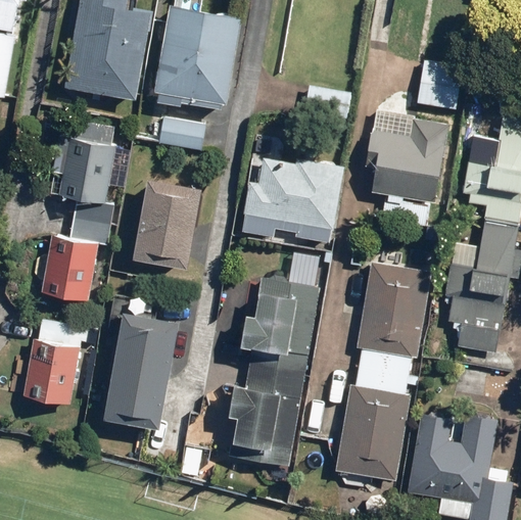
[(0,97),(5,98),(17,34),(12,33),(18,0),(0,0),(0,97)]
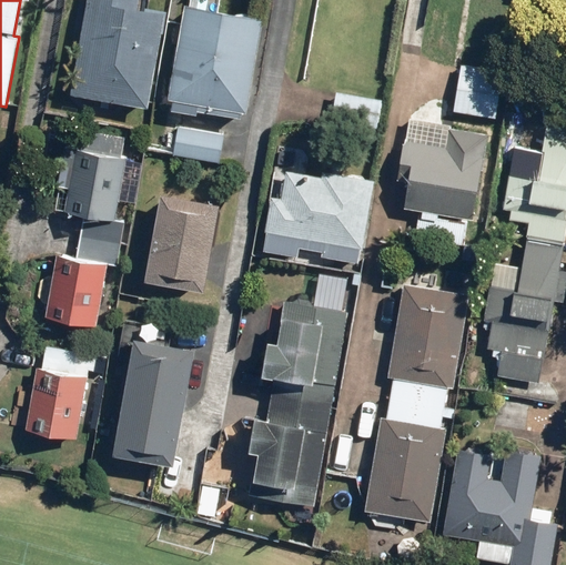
[(89,0),(70,96),(149,110),(170,0),(89,0)]
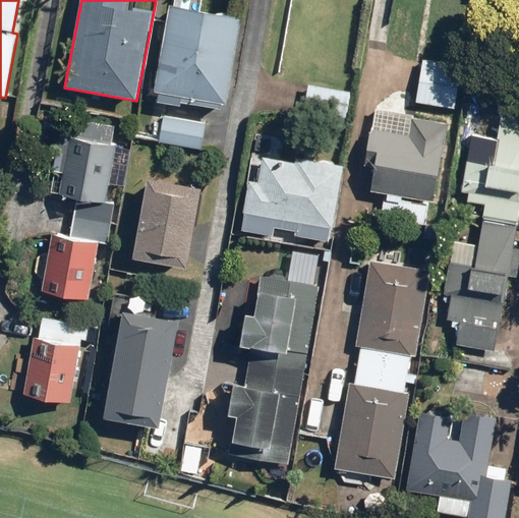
[(169,4),(154,93),(225,106),(241,17),(169,4)]
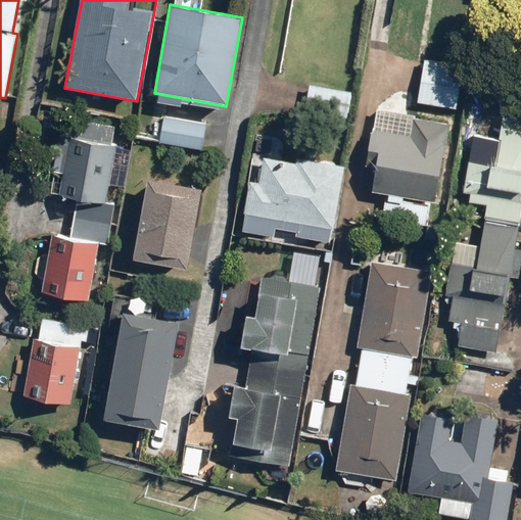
[(423,58),(415,102),(456,109),(463,64),(423,58)]
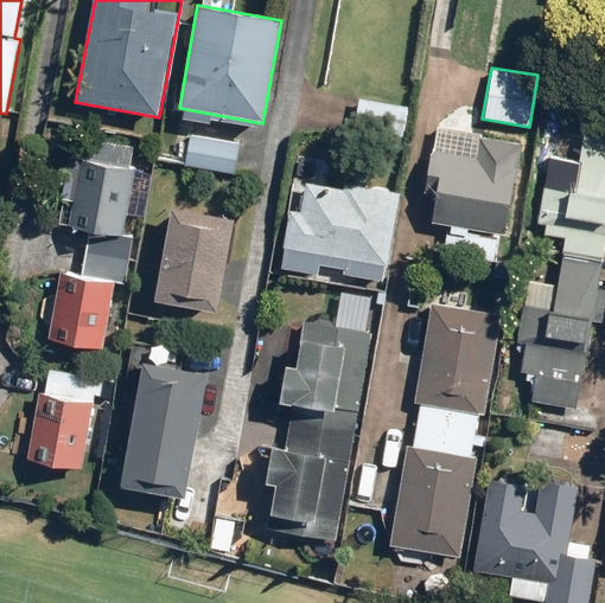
[(360,95),(354,132),(401,139),(407,103),(360,95)]
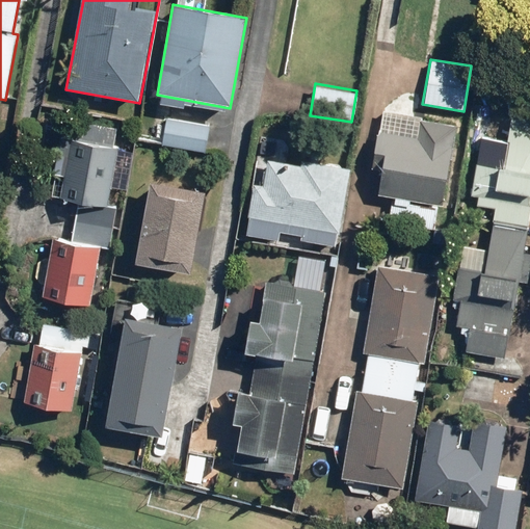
[(475,165),(470,199),(476,199),(475,207),(495,210),(493,227),(528,232),(529,216),(529,115),(511,113),(503,169),(475,165)]
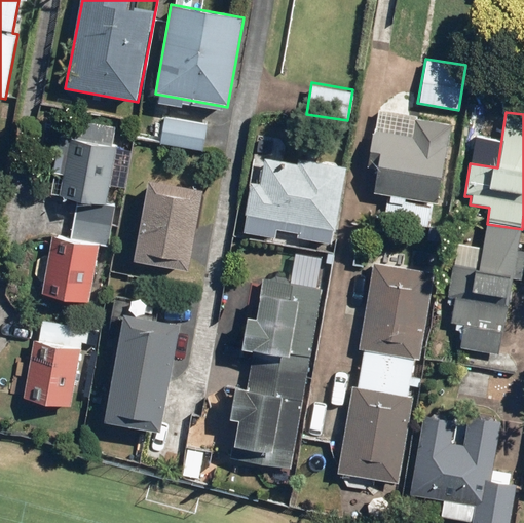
[(376,172),(372,194),(437,207),(452,122),(416,115),(412,137),(374,129),(366,170),(376,172)]
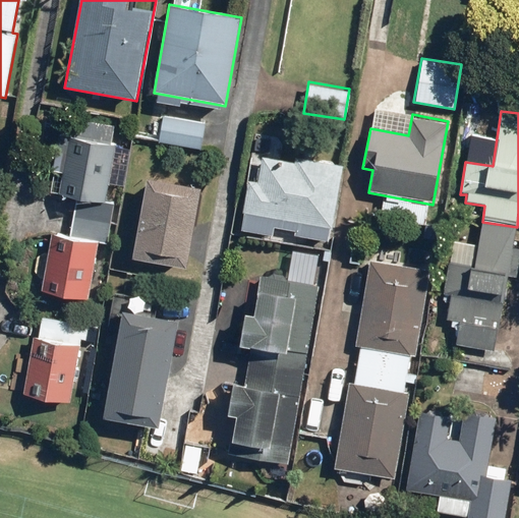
[(163,118),(159,144),(202,151),(206,125),(163,118)]
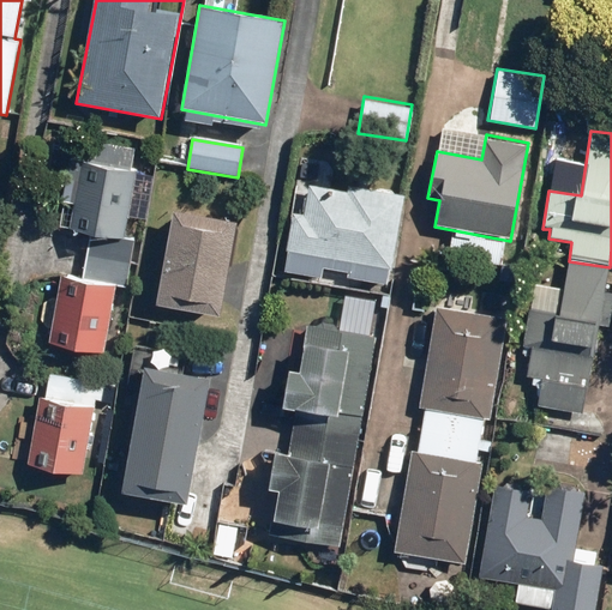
[(61,277),(49,343),(102,354),(115,287),(126,288),(135,241),(124,239),(137,171),(83,162),(70,230),(93,235),(84,281),(61,277)]
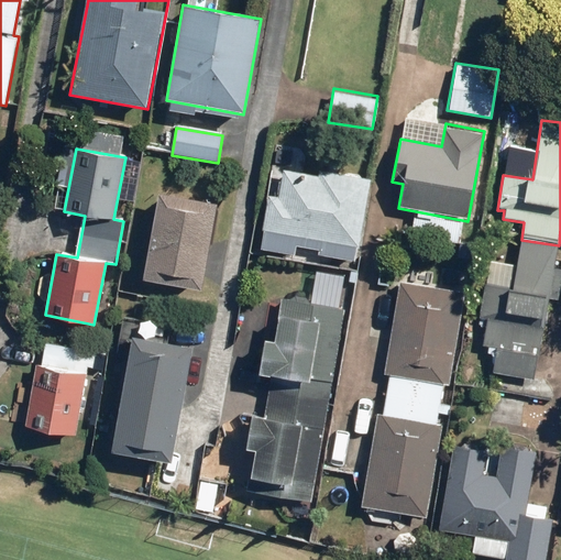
[(294,256),(296,246),(355,259),(371,180),(319,171),(317,185),(282,178),(278,197),(268,196),(259,250),(294,256)]
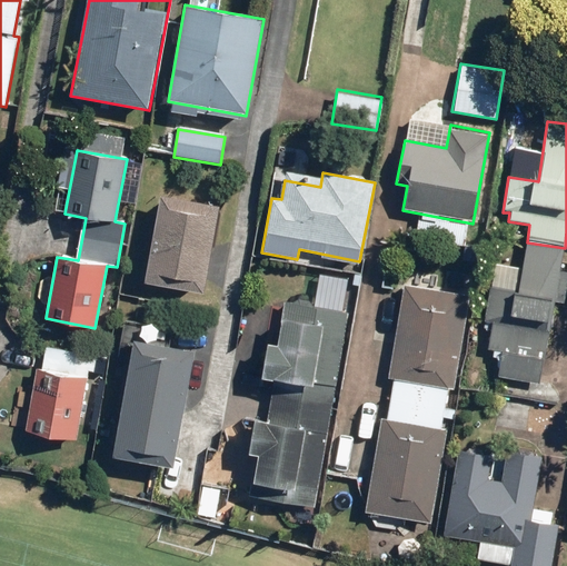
[(160,195),(145,281),(202,291),(218,205),(160,195)]
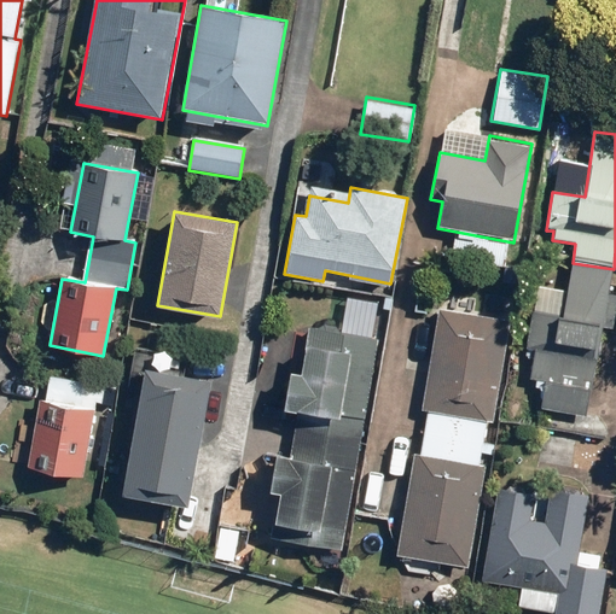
[(453,238),(451,261),(506,268),(509,245),(453,238)]
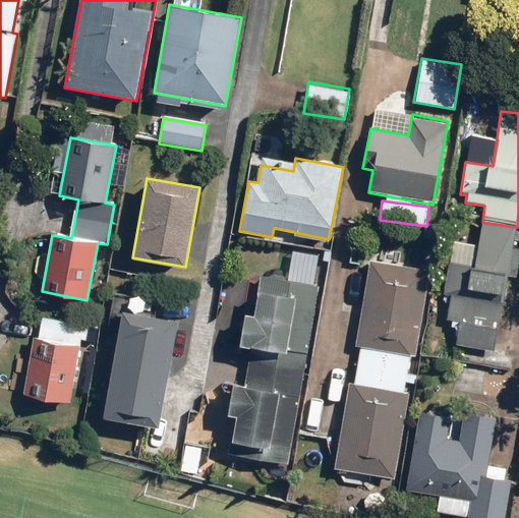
[(474,268),(447,264),(442,294),(450,295),(445,322),(458,324),(454,345),(494,352),(506,276),(516,277),(518,260),(518,229),(481,223),(474,268)]
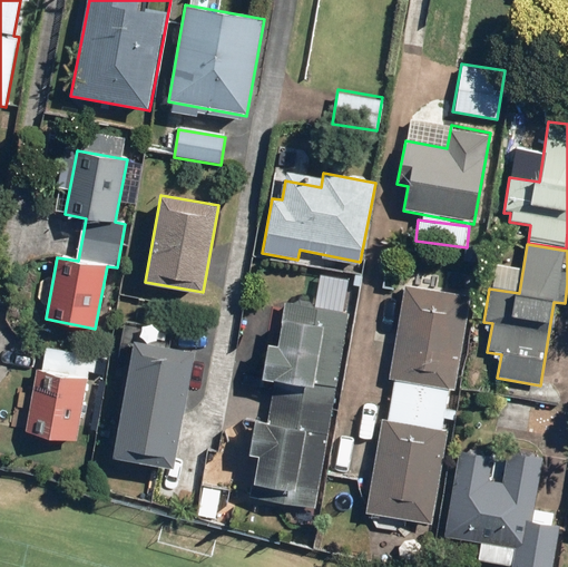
[(403,289),(388,380),(452,391),(468,299),(403,289)]
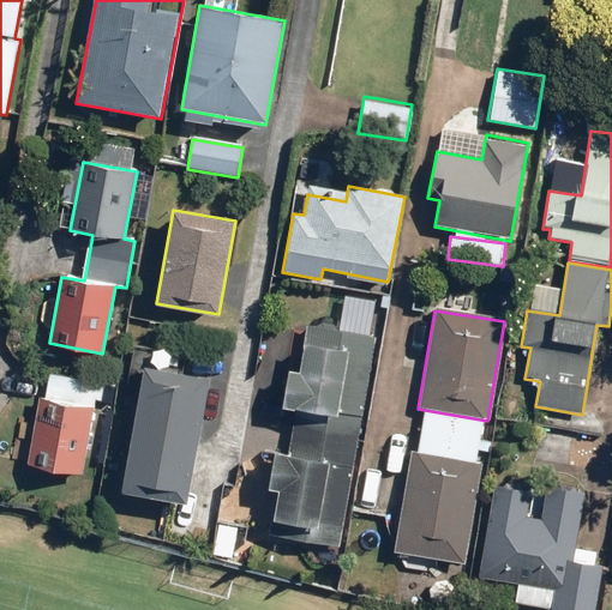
[(274,450),(267,488),(277,489),(270,536),(339,548),(375,337),(306,326),(299,372),(287,369),(281,408),(294,410),(287,452),(274,450)]
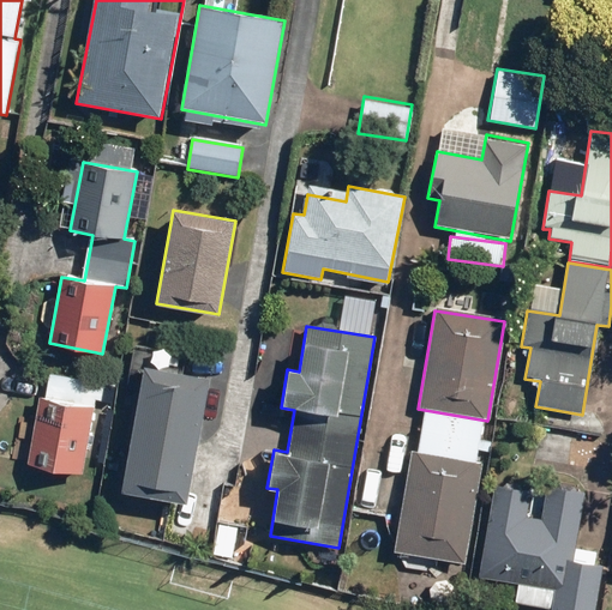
[(143,364),(121,491),(186,502),(208,374),(143,364)]
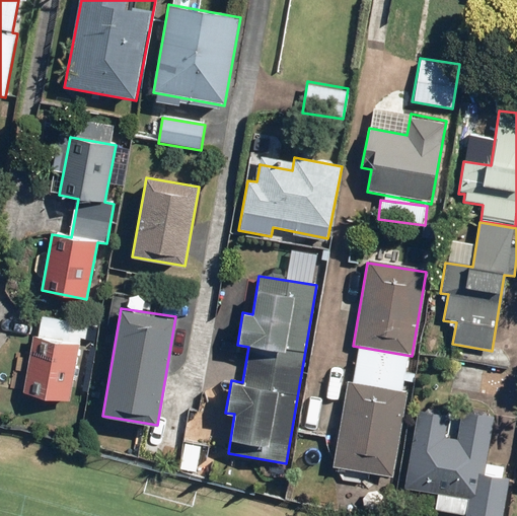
[(33,334),(22,392),(69,401),(80,343),(33,334)]
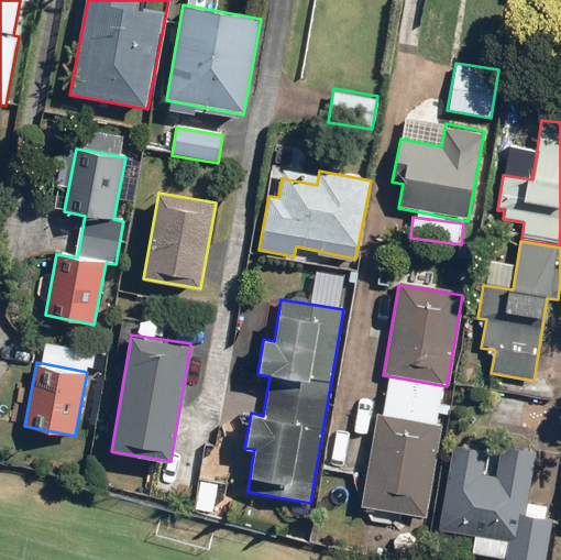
[(375,413),(360,506),(425,516),(439,424),(375,413)]
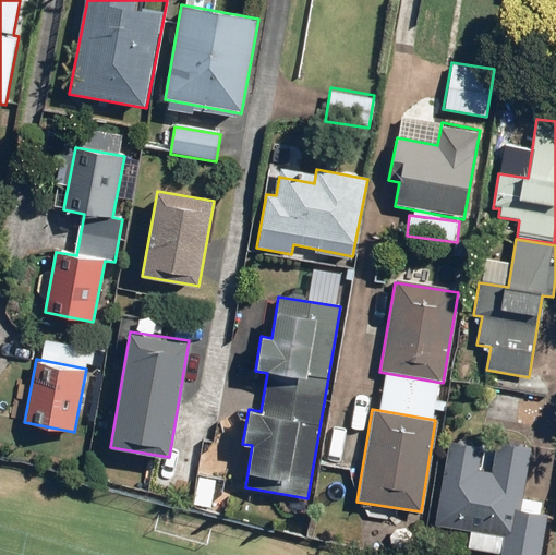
[(449,441),(433,526),(503,539),(500,554),(540,554),(546,517),(519,511),(530,449),(495,443),(490,473),(478,471),(482,446),(449,441)]
